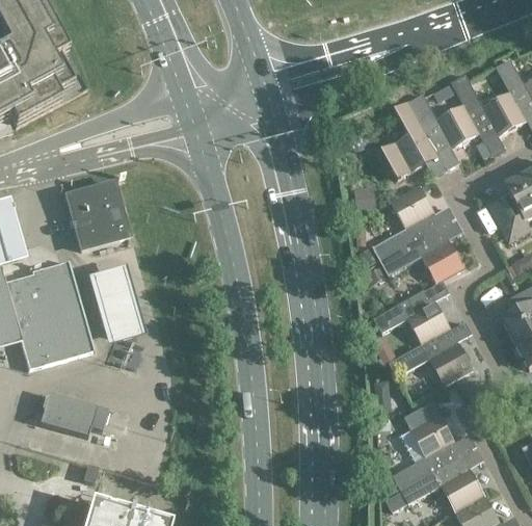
[(0,126),(2,126),(1,123),(8,119),(14,128),(42,112),(86,87),(38,0),(34,0),(29,3),(27,0),(0,0),(0,38),(6,50),(0,52),(0,126)]
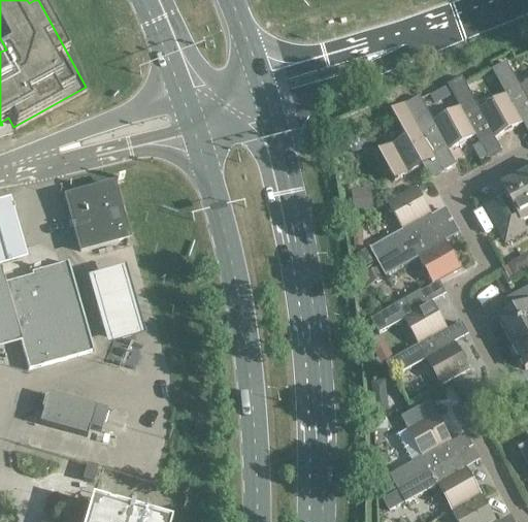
[(527,79),(521,84),(506,58),(492,66),(505,92),(506,92),(520,117),(521,116),(527,110),(527,79)]
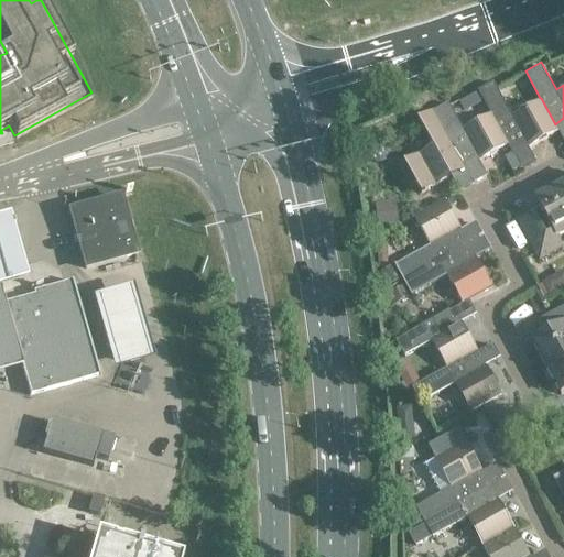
[(512,113),(494,78),(478,87),(491,111),(492,111),(508,141),(511,148),(527,140),(529,143),(559,128),(556,123),(555,124),(541,98),(540,98),(512,113)]
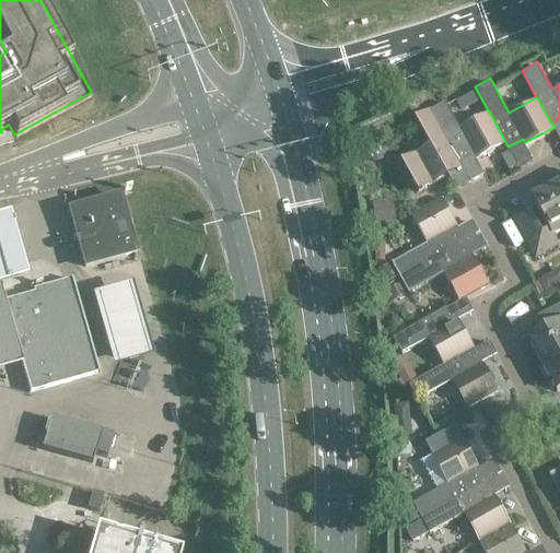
[(445,98),(430,107),(459,160),(474,152),(475,155),(504,140),(489,110),(488,110),(459,126),(445,98)]
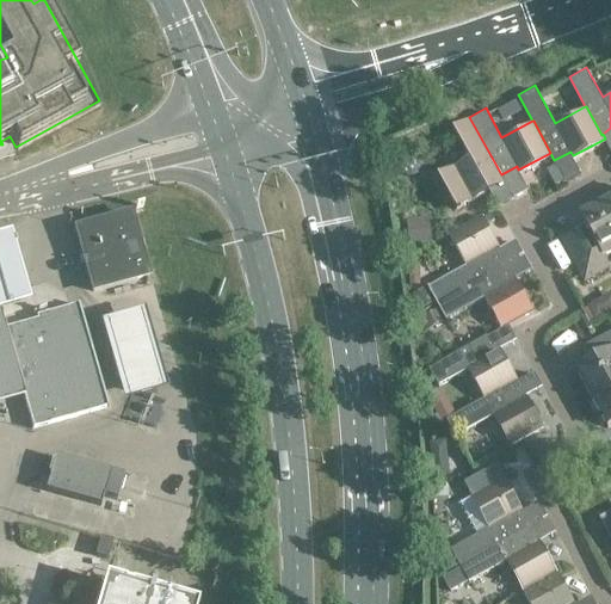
[(501,174),(469,117),(452,125),(469,155),(438,172),(456,205),(488,188),(487,183),(501,174)]
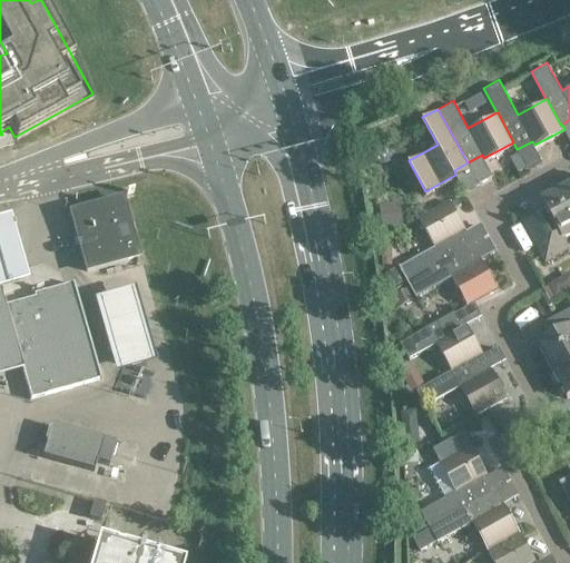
[(376,148),(375,151),(377,156),(381,158),(385,159),(389,158),(392,155),(392,150),(391,147),(386,144),(383,142),(379,145),(376,148)]
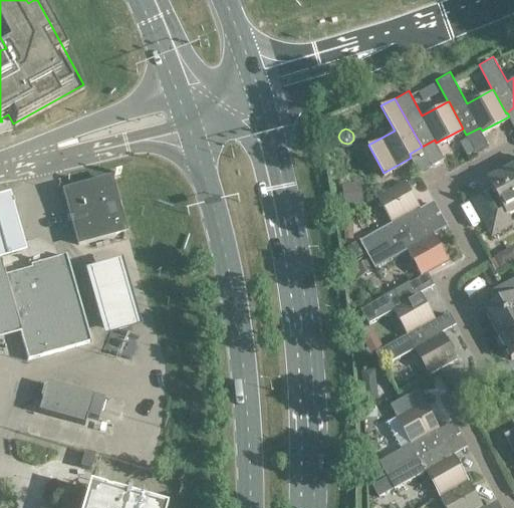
[(467,136),(460,139),(467,152),(474,148),(469,138),(468,138),(467,136)]
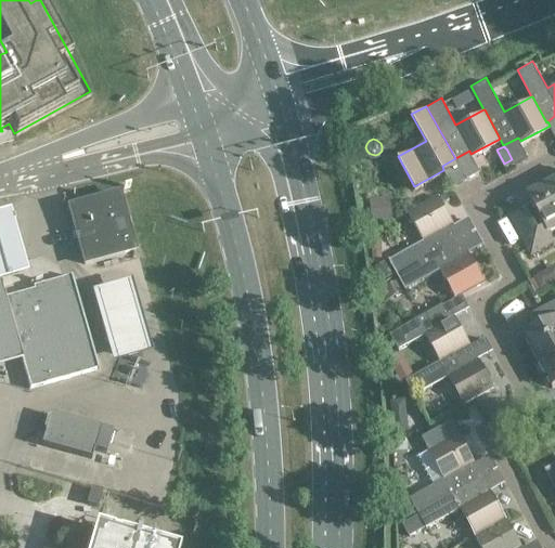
[(554,225),(554,191),(549,179),(527,192),(534,205),(527,209),(525,205),(510,213),(531,251),(553,239),(547,230),(554,225)]
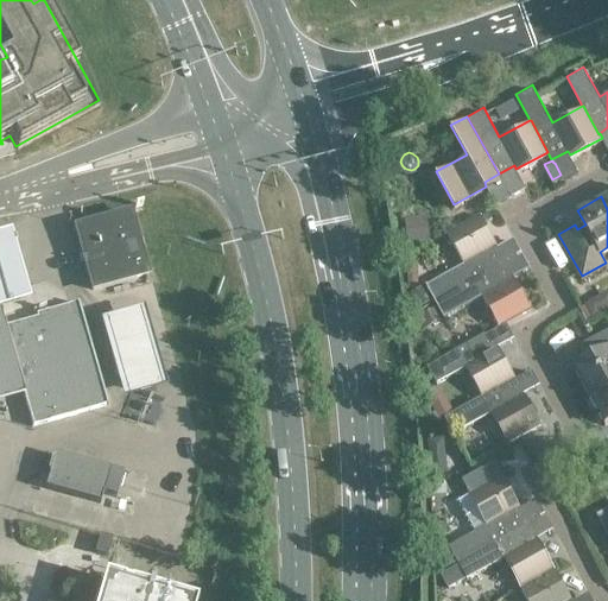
[(488,207),(481,212),(485,217),(492,214),(488,207)]
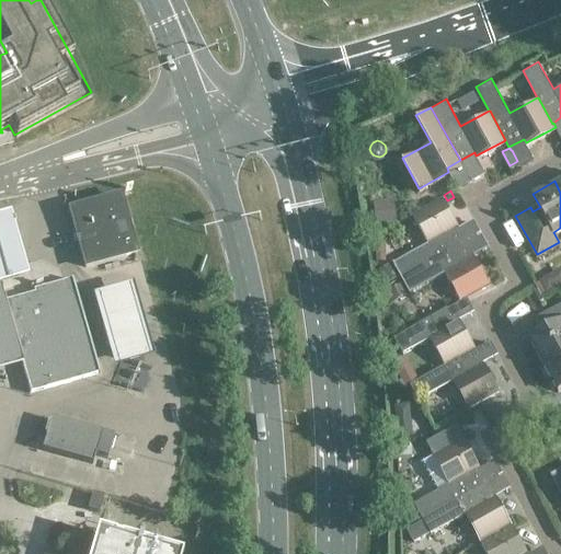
[(84,262),(135,249),(118,192),(69,206),(84,262)]
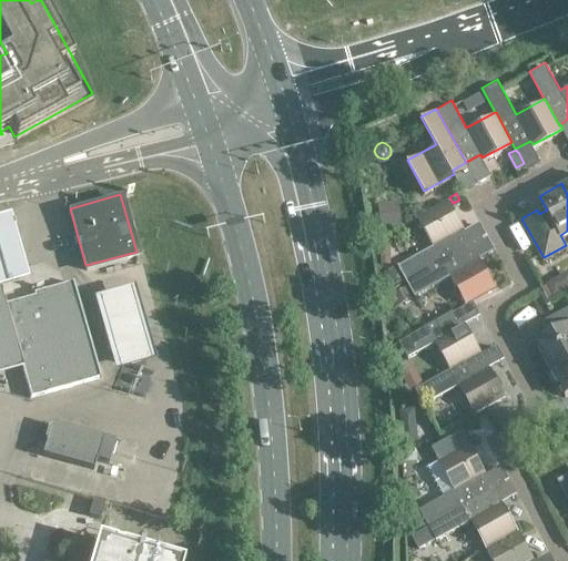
[(397,197),(377,201),(381,222),(401,220),(397,197)]
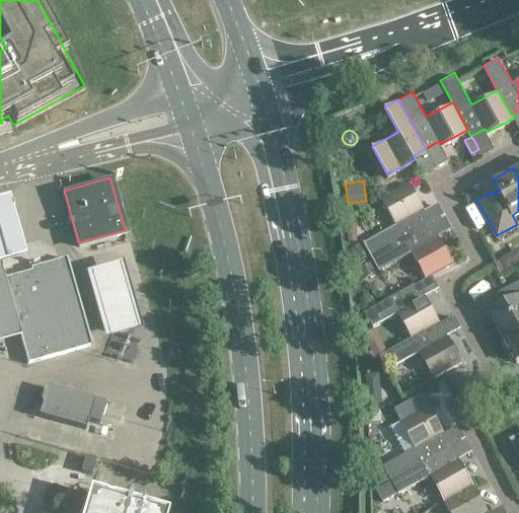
[(409,180),(394,188),(381,196),(396,222),(364,240),(371,253),(423,225),(417,212),(424,208),(409,180)]
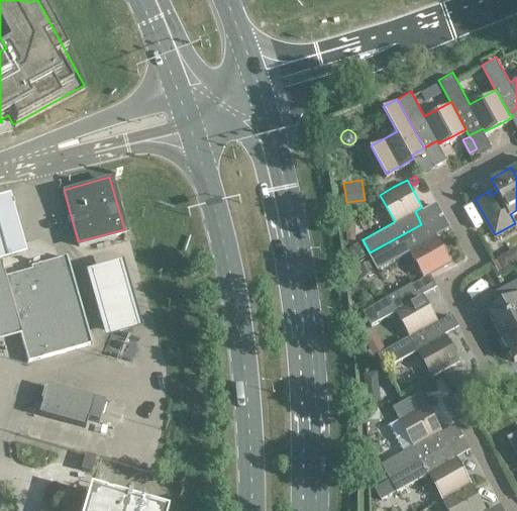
[(16,192),(0,196),(0,254),(32,246),(16,192)]
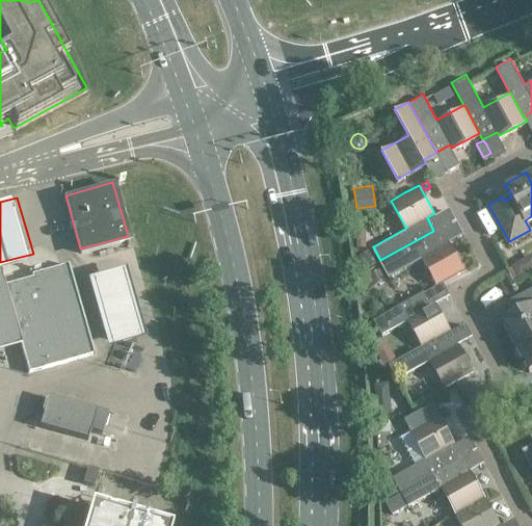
[(354,222),(346,224),(348,243),(355,243),(354,222)]
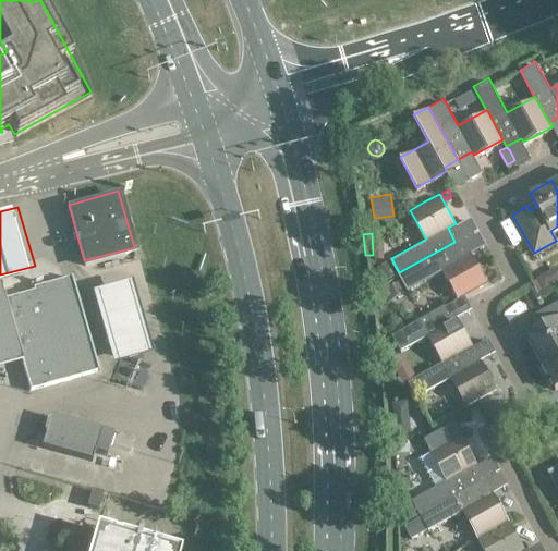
[(463,256),(455,242),(399,272),(407,288),(441,268),(458,296),(487,281),(471,252),(463,256)]
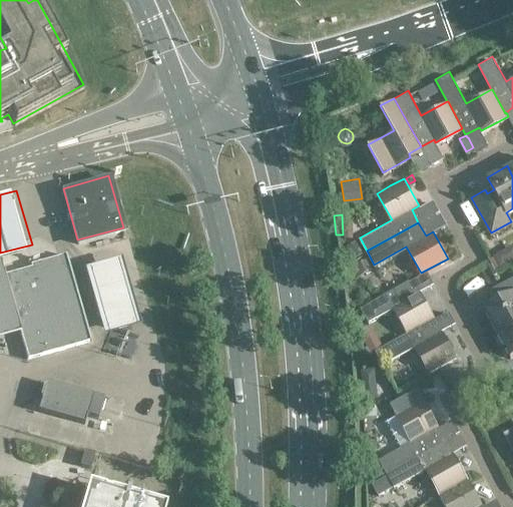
[(356,237),(346,243),(352,255),(362,248),(356,237)]
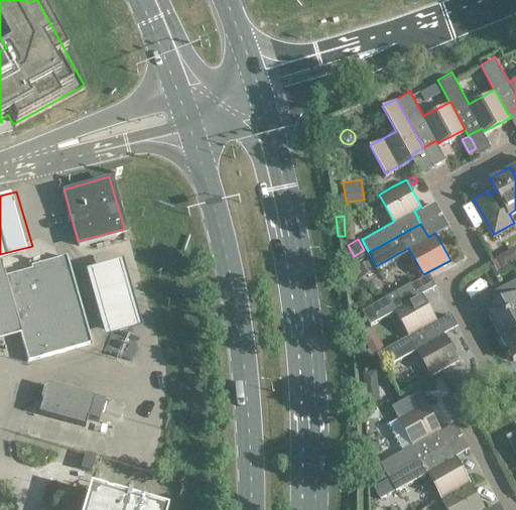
[(504,250),(496,254),(502,264),(512,259),(509,251),(504,250)]
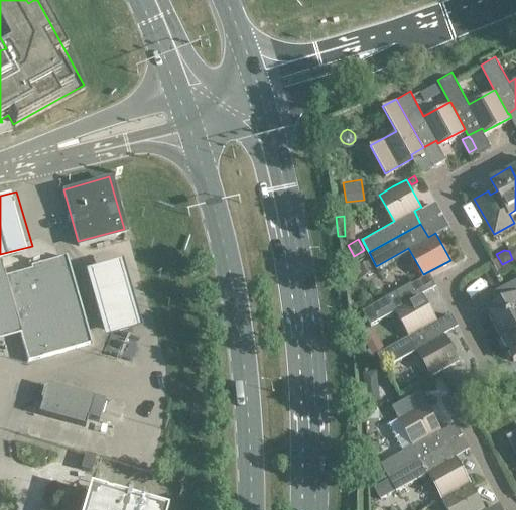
[(91,340),(66,253),(57,255),(33,262),(35,270),(5,279),(0,263),(0,332),(18,327),(27,358),(91,340)]
